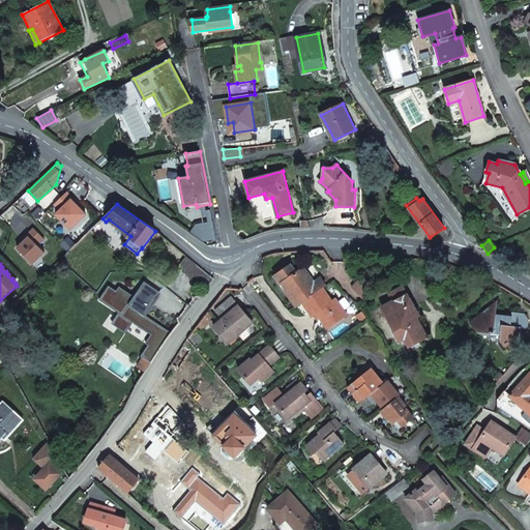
[(323,288),(328,285),(322,278),(316,284),(313,286),(308,281),(313,278),(305,268),(297,273),(292,265),(278,275),(290,291),(288,292),(288,294),(297,306),(303,302),(323,288)]
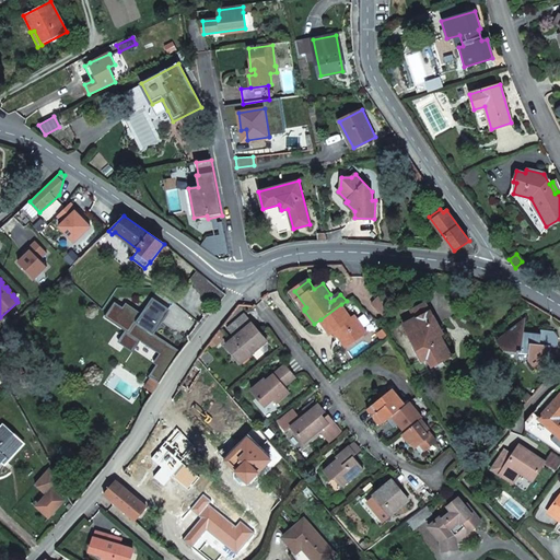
[(302,312),(304,311),(304,308),(306,307),(294,291),(289,294),(302,312)]
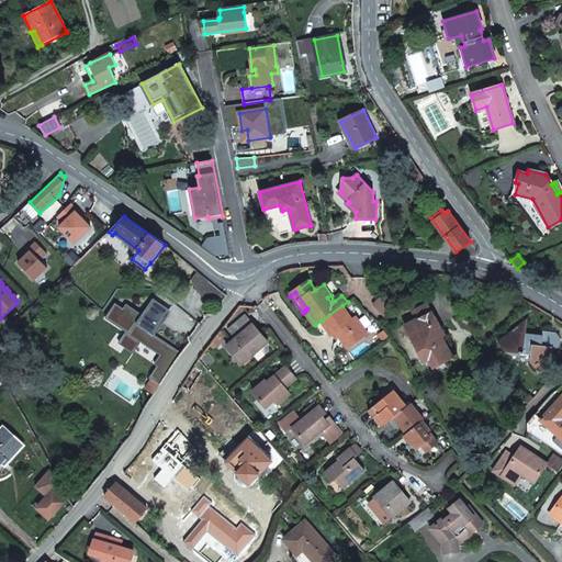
[(375,304),(388,316),(393,311),(385,299),(375,304)]
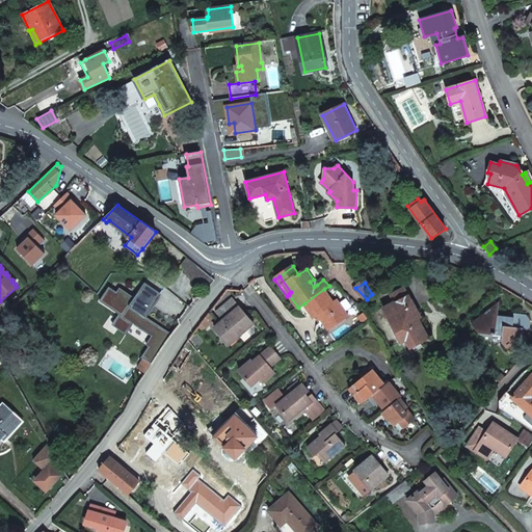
[(413,349),(424,343),(422,338),(428,334),(420,319),(423,318),(406,287),(391,295),(395,303),(394,303),(398,313),(390,318),(403,345),(408,342),(413,349)]
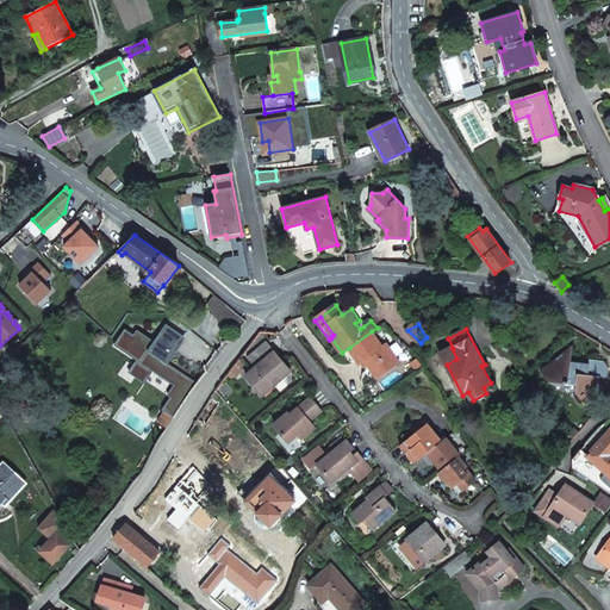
[(372,331),(349,348),(361,363),(367,360),(378,377),(400,361),(387,344),(384,347),(372,331)]
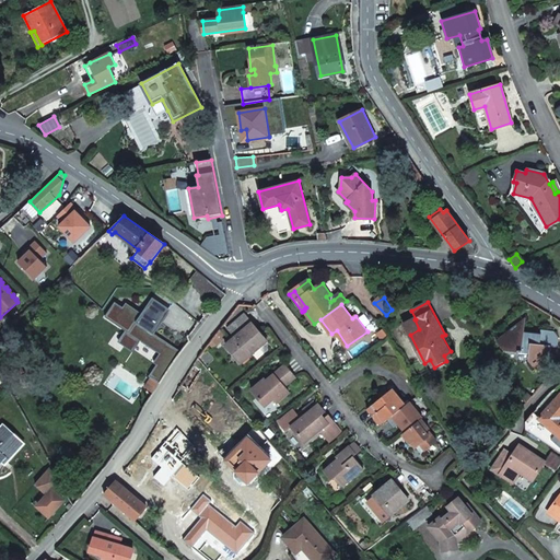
[(230,329),(236,338),(254,324),(246,315),(230,329)]
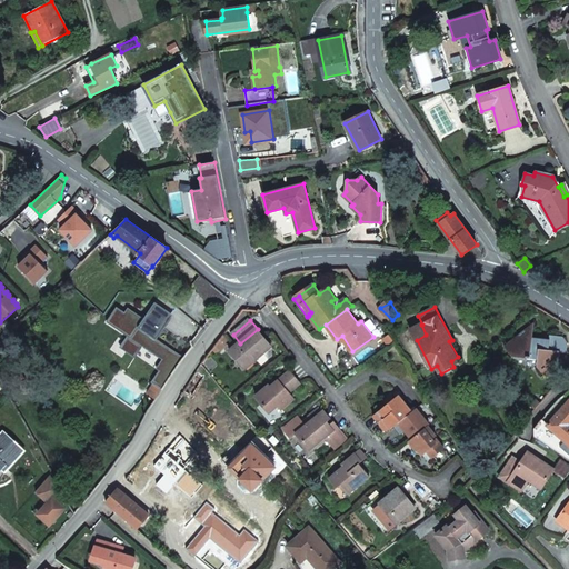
[(515,339),(513,357),(539,360),(538,367),(545,375),(560,361),(561,352),(567,353),(568,342),(563,337),(551,336),(550,340),(535,338),(537,325),(536,323),(515,339)]
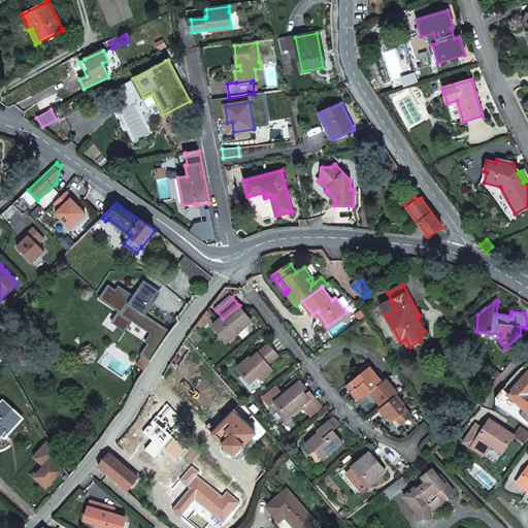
[(382,306),(387,316),(395,310),(391,301),(382,306)]
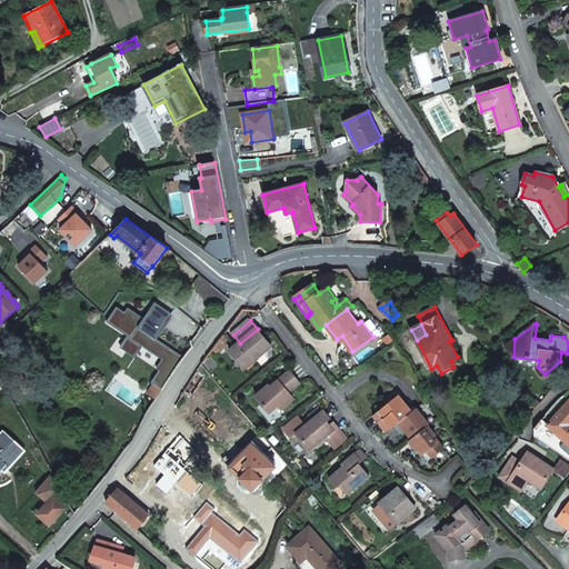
[(160,340),(171,349),(173,348),(175,348),(182,338),(183,336),(171,326),(160,340)]
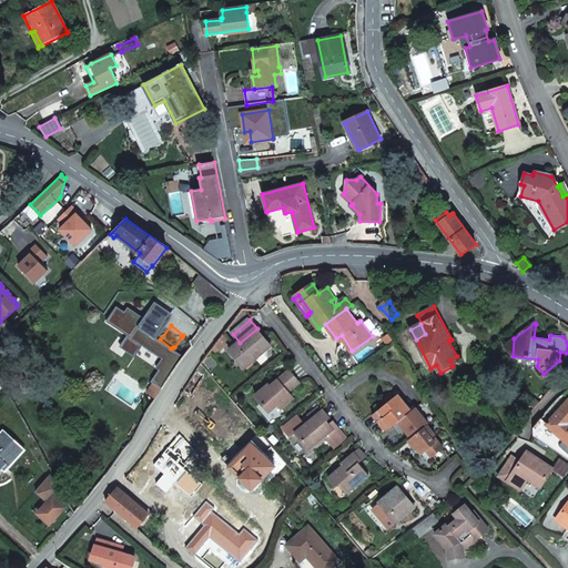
[(257,328),(240,343),(231,351),(245,368),(259,357),(255,354),(270,343),(257,328)]
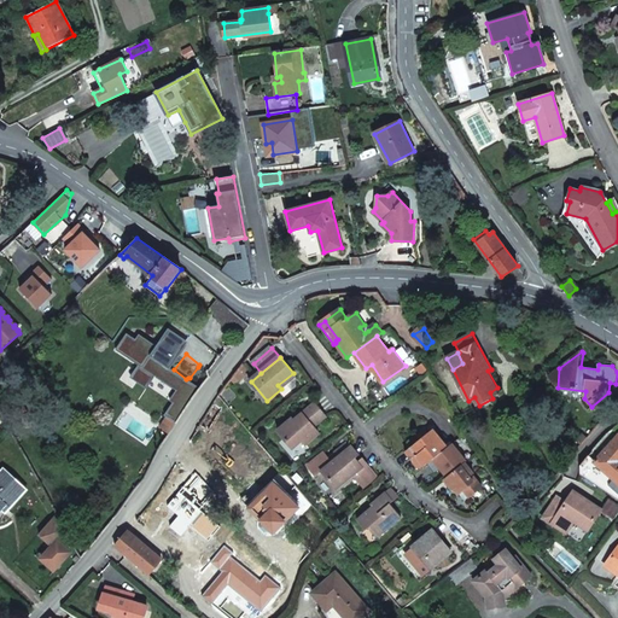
[(198,367),(190,378),(198,385),(207,374),(198,367)]
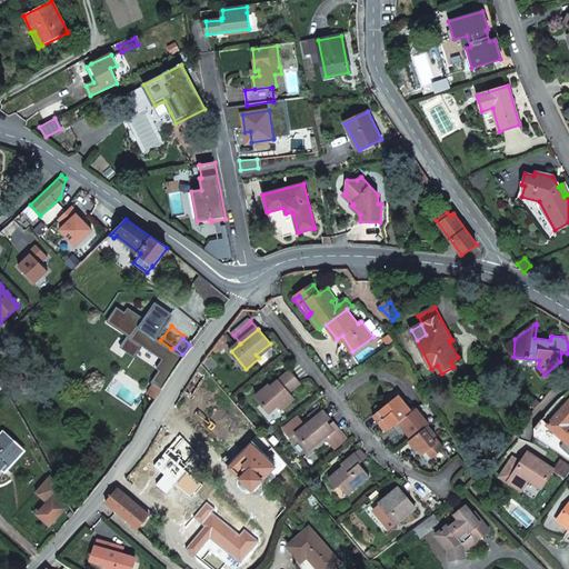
[(506,347),(513,357),(515,339),(506,347)]
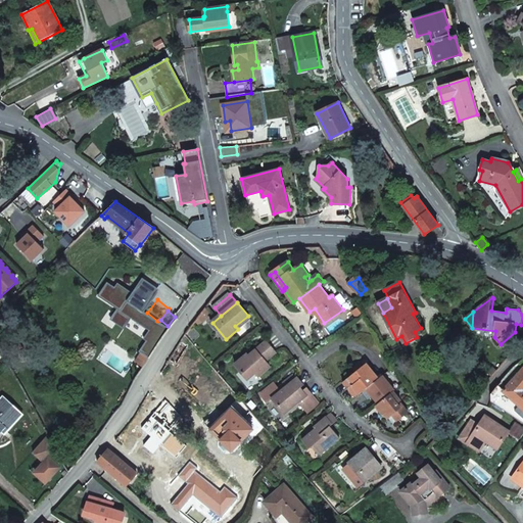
[(235,326),(238,329),(250,319),(248,316),(235,326)]
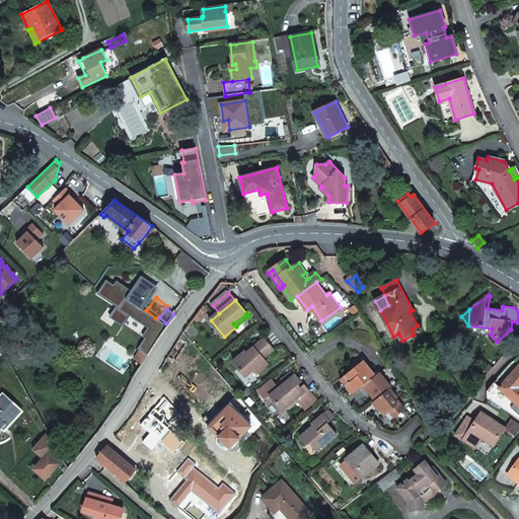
[(145,334),(157,343),(168,325),(166,323),(159,317),(158,317),(156,318),(145,334)]
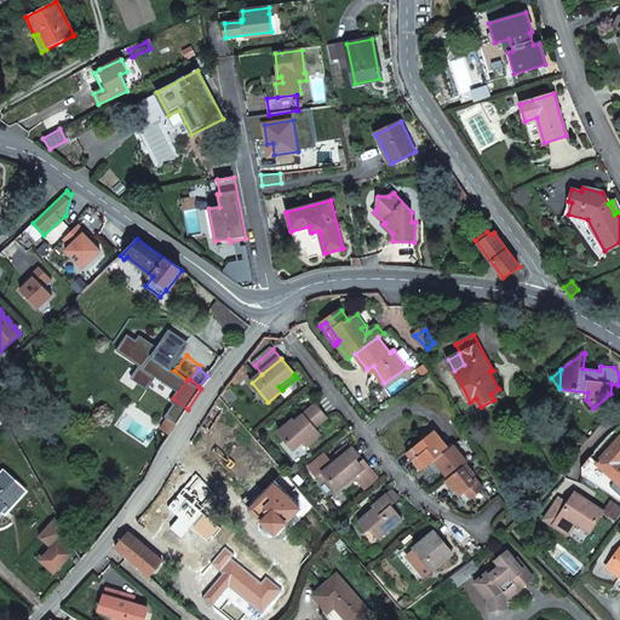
[(492,394),(494,400),(503,395),(499,389),(492,394)]
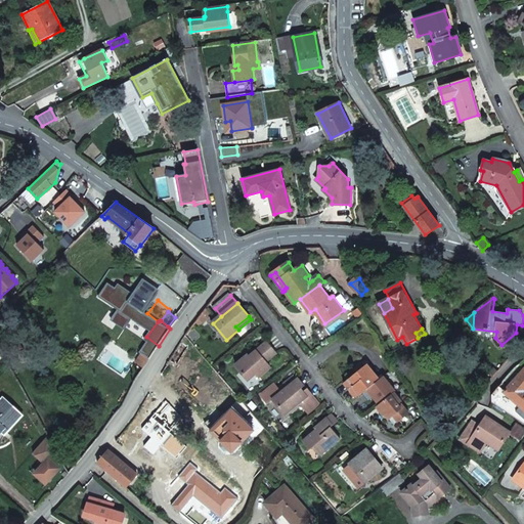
[(185,335),(171,361),(179,366),(190,347),(188,346),(191,341),(185,335)]
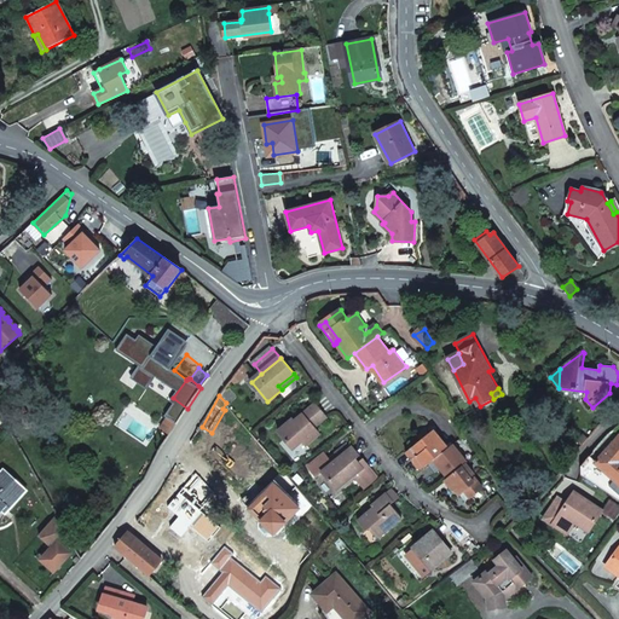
[(171,409),(180,417),(187,409),(173,398),(166,406),(171,409)]
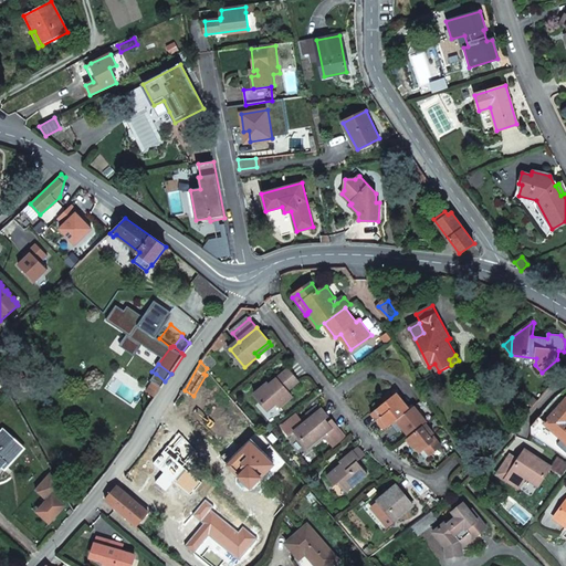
[(272,387),(270,385),(269,384),(254,395),(269,411),(278,404),(281,407),(293,397),(289,391),(300,383),(289,369),(273,383),(275,385),(272,387)]
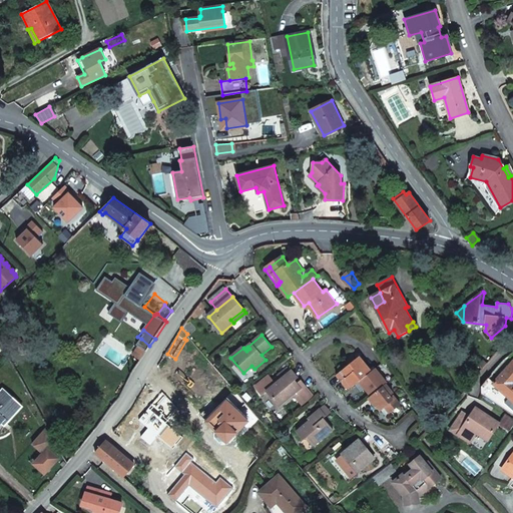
[(133,355),(141,360),(149,346),(141,339),(137,346),(138,346),(133,355)]
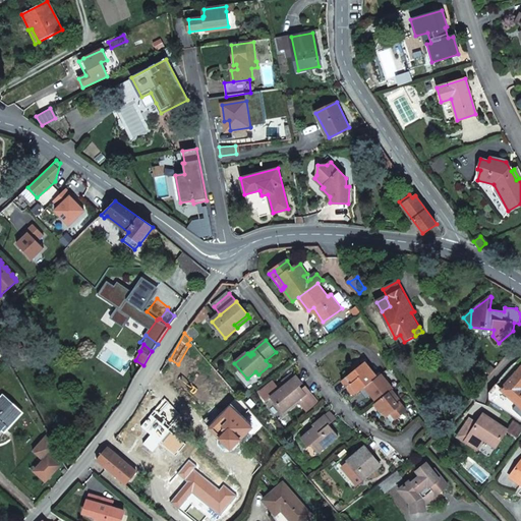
[(352,394),(357,395),(358,394),(361,391),(366,388),(379,378),(365,362),(362,365),(358,360),(353,365),(356,369),(349,377),(353,382),(351,384),(352,385),(350,387),(349,390),(352,394)]
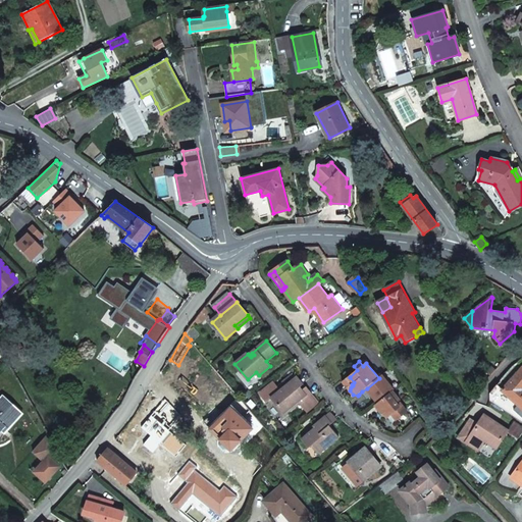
[(491,376),(497,370),(492,366),(487,371),(491,376)]
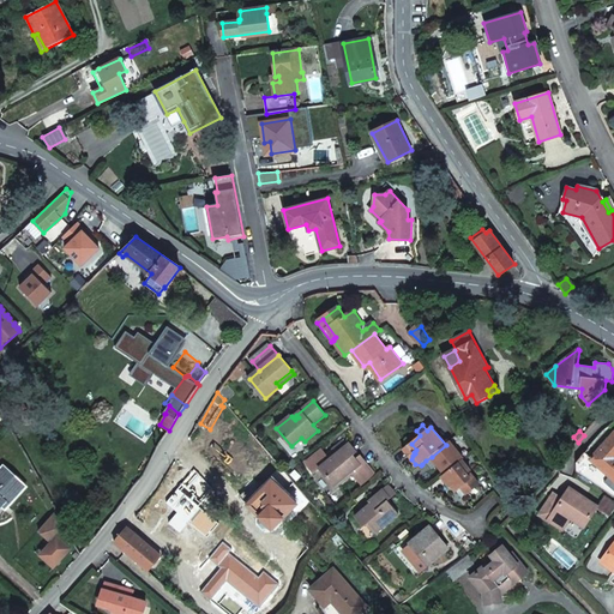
[(577,471),(613,495),(613,434),(594,458),(587,451),(577,462),(577,471)]
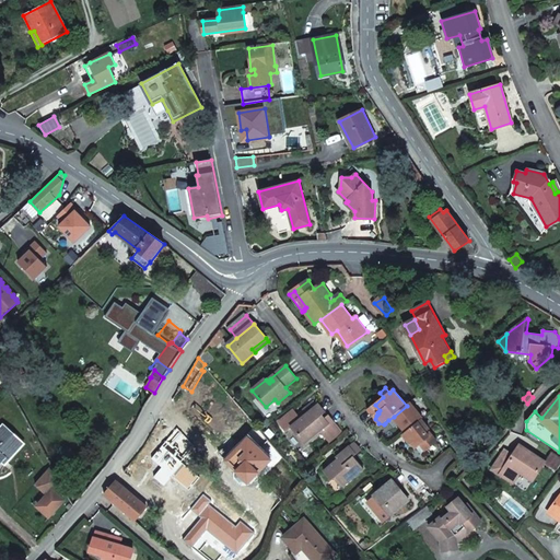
[(304,410),(308,415),(318,406),(314,401),(304,410)]
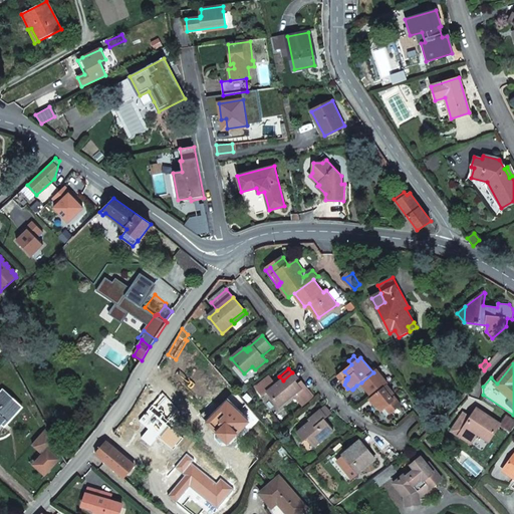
[(388,386),(389,384),(376,369),(373,372),(361,382),(367,391),(373,398),(388,386)]
